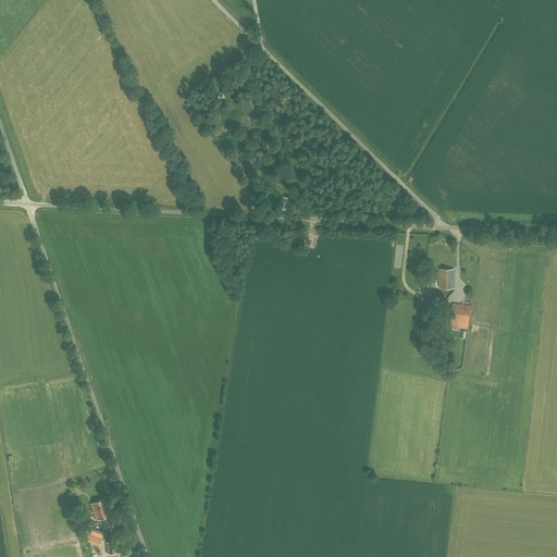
[(260,116),(250,97),(242,101),(251,121),(260,116)]
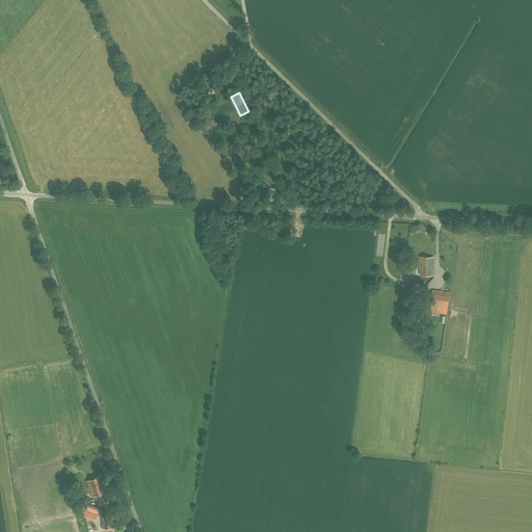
[(290,235),(291,228),(281,227),(280,233),(290,235)]
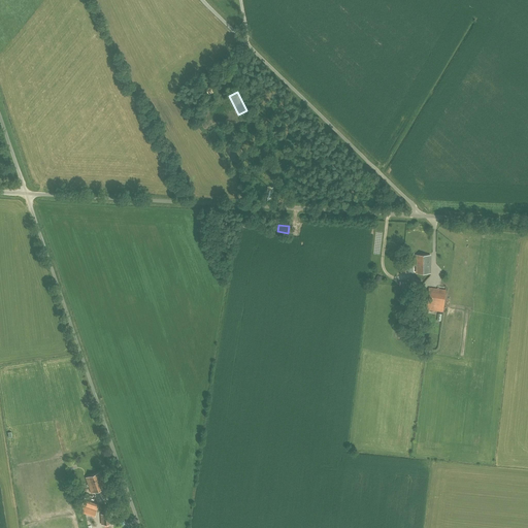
[(430,255),(417,255),(417,272),(430,272),(430,255)]
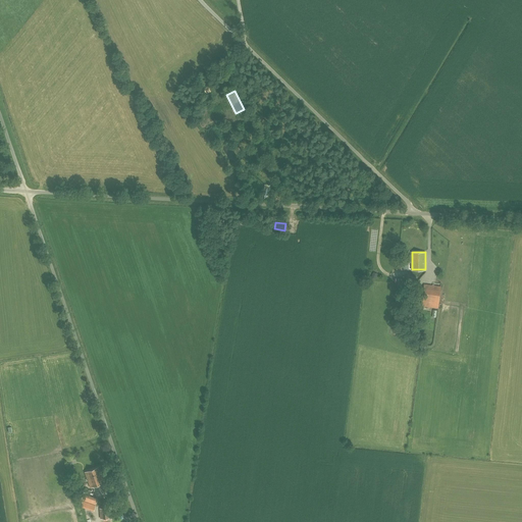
[(437,308),(441,285),(424,283),(421,306),(437,308)]
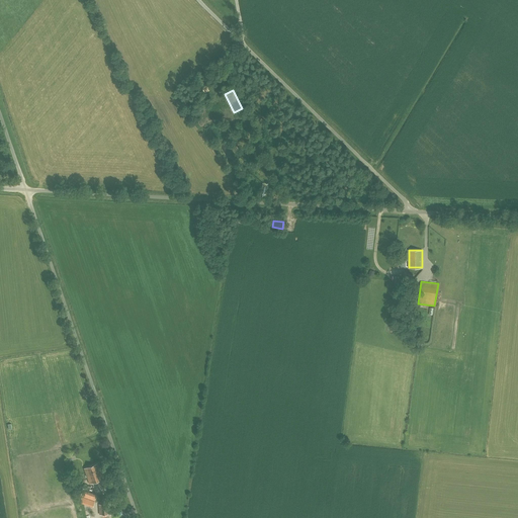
[(90,484),(103,479),(97,463),(84,468),(90,484)]
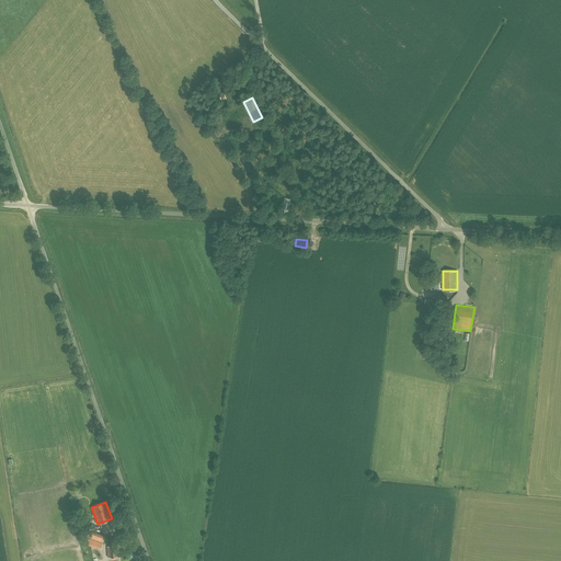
[(90,530),(88,537),(103,541),(105,536),(90,530)]
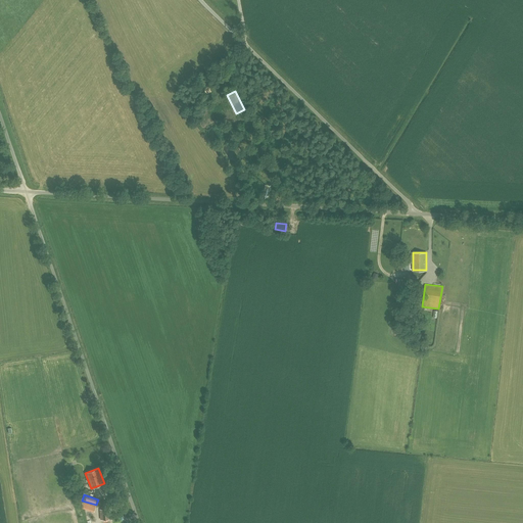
[(94,512),(96,506),(83,502),(81,508),(94,512)]
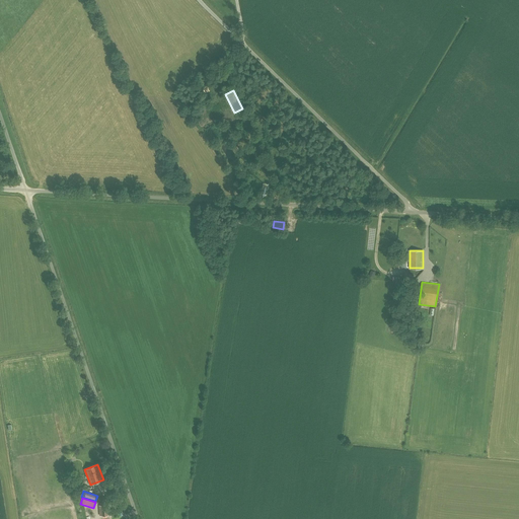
[(109,515),(109,505),(99,506),(100,515),(109,515)]
